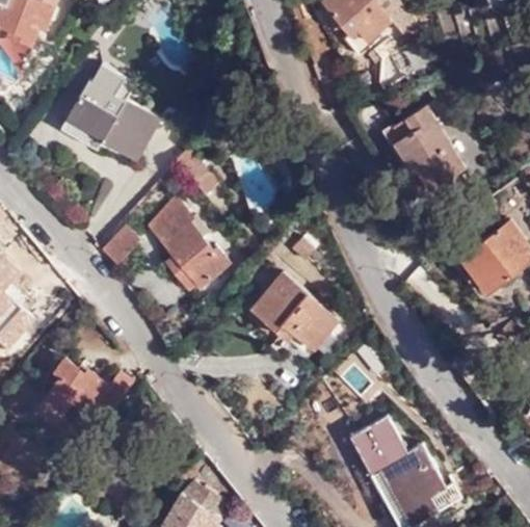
[(32,47),(40,30),(45,32),(57,0),(0,0),(0,30),(8,33),(7,36),(32,47)]
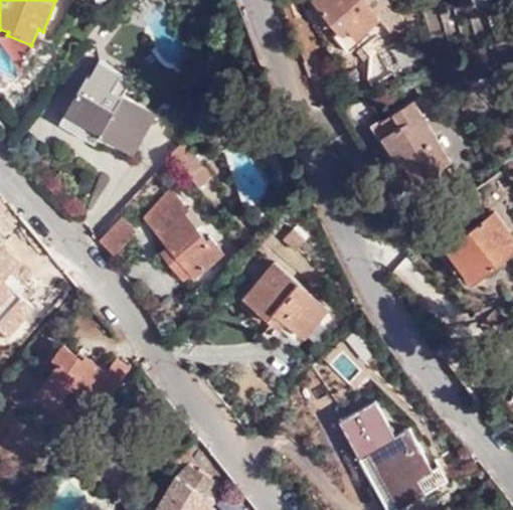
[(314,0),(358,58),(402,23),(384,0),(314,0)]
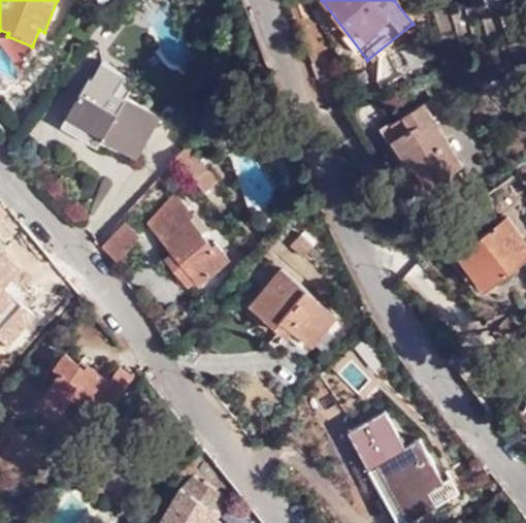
[(149,138),(156,126),(158,120),(106,90),(98,103),(81,93),(67,118),(78,126),(103,140),(135,159),(149,138)]
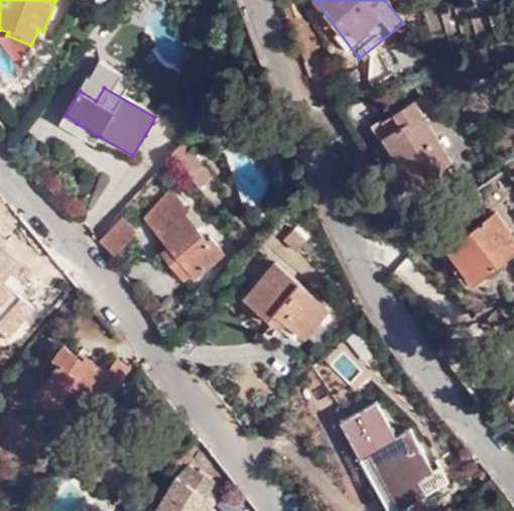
[(407,166),(418,185),(451,165),(413,105),(377,127),(402,169),(407,166)]
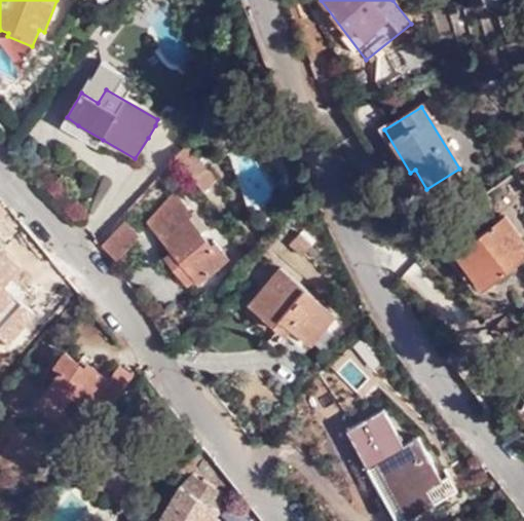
[(103,140),(78,125),(73,136),(98,151),(103,140)]
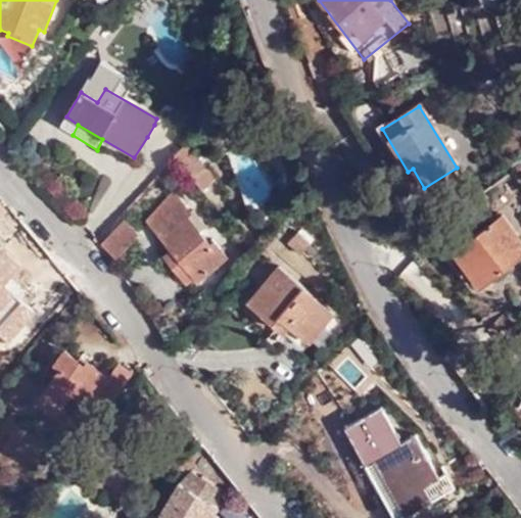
[(163,129),(154,125),(147,137),(155,142),(163,129)]
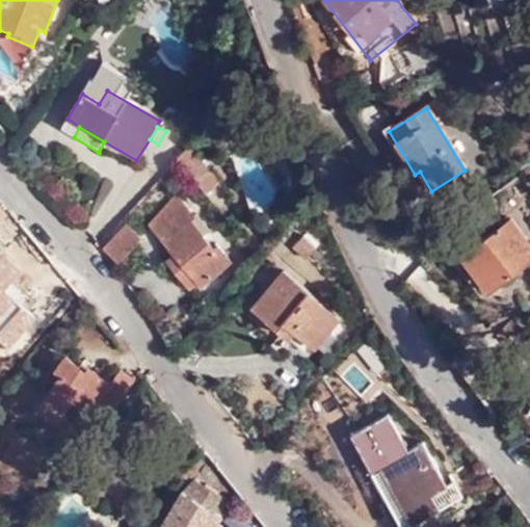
[(221,183),(190,150),(178,162),(206,195),(221,183)]
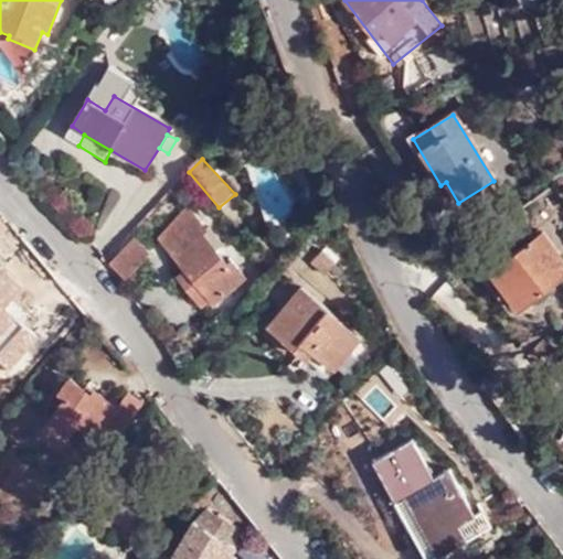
[(162,247),(195,219),(188,210),(158,242),(162,247)]
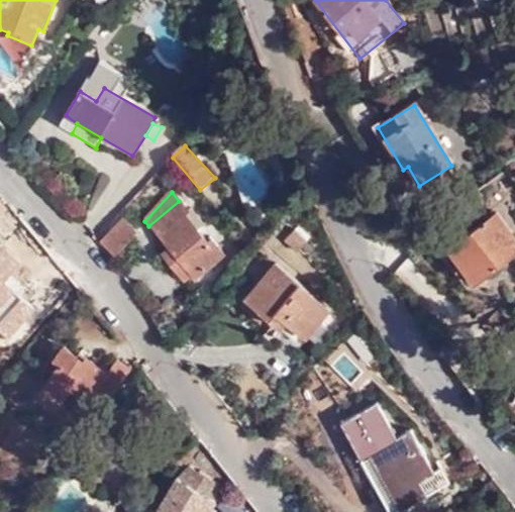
[(200,277),(223,259),(212,243),(208,245),(186,219),(190,215),(179,201),(148,226),(167,248),(162,253),(185,283),(191,278),(193,282),(200,277)]
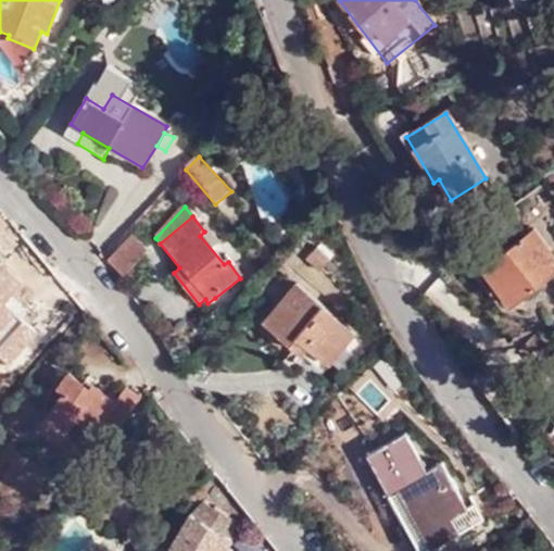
[(529,234),(498,259),(526,298),(553,275),(553,257),(552,253),(548,258),(529,234)]
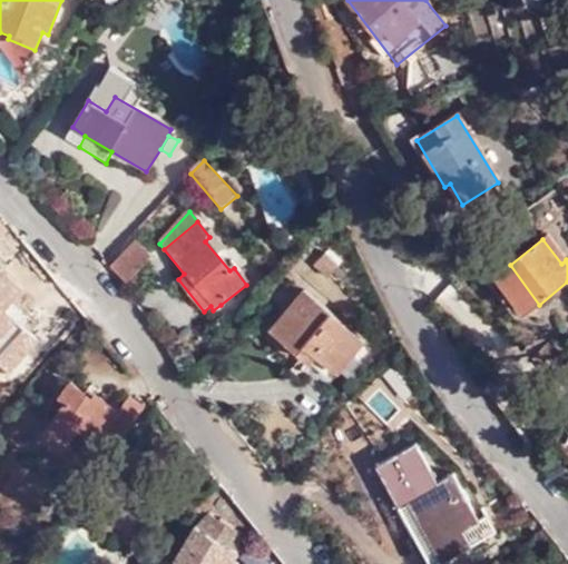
[(149,257),(134,241),(110,269),(126,284),(149,257)]
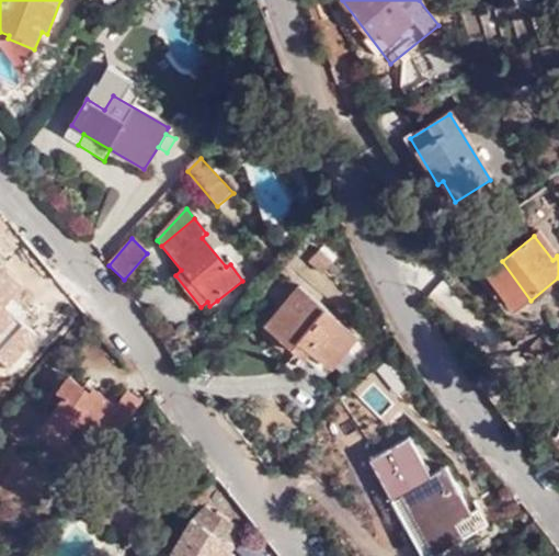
[(531,301),(502,261),(495,265),(524,305),(531,301)]
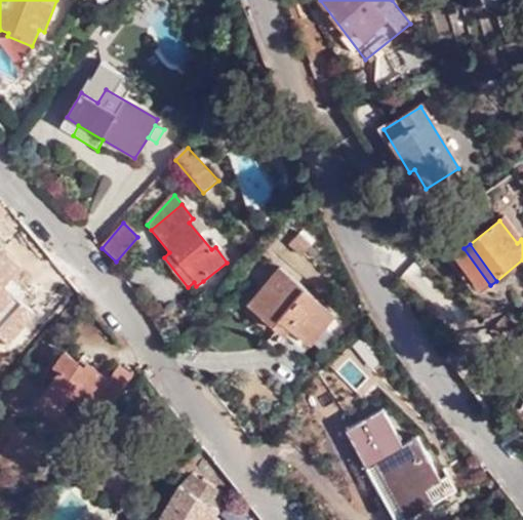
[(238,276),(227,263),(203,281),(216,298),(238,276)]
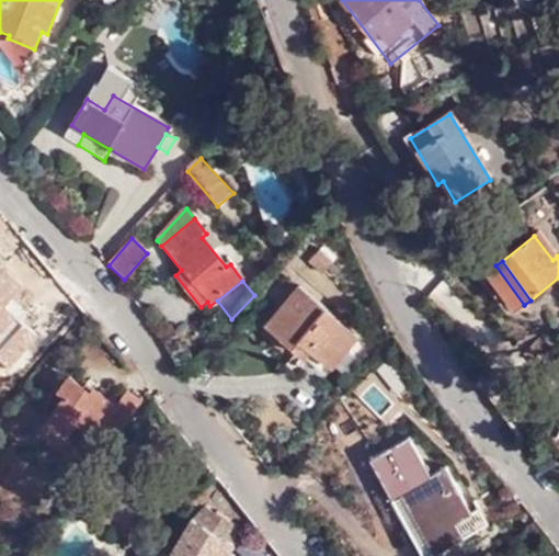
[(263,325),(293,349),(299,342),(311,352),(332,370),(358,340),(296,285),(263,325)]
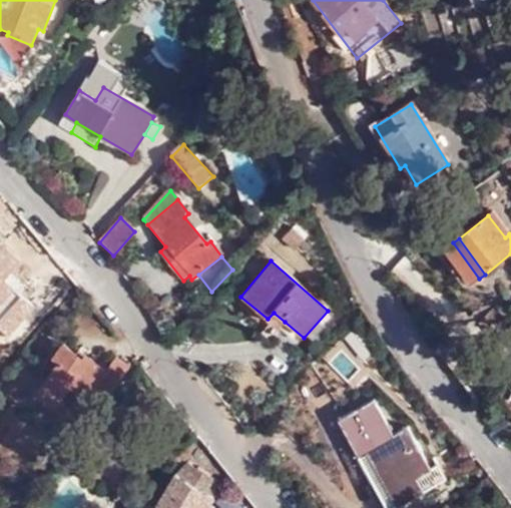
[(28,301),(0,280),(0,338),(28,301)]
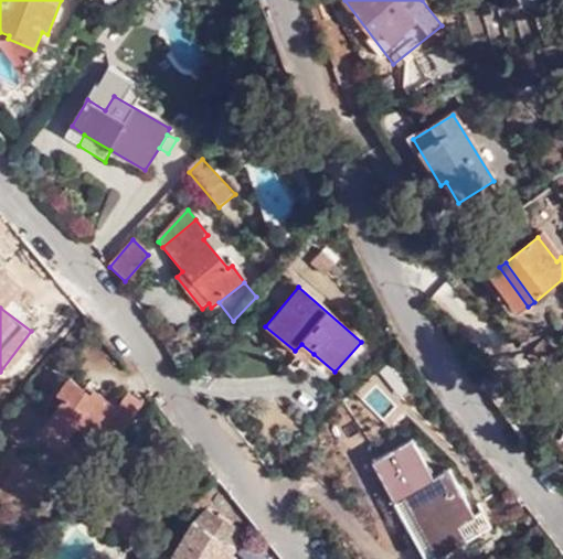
[(301,344),(295,351),(307,362),(314,354),(301,344)]
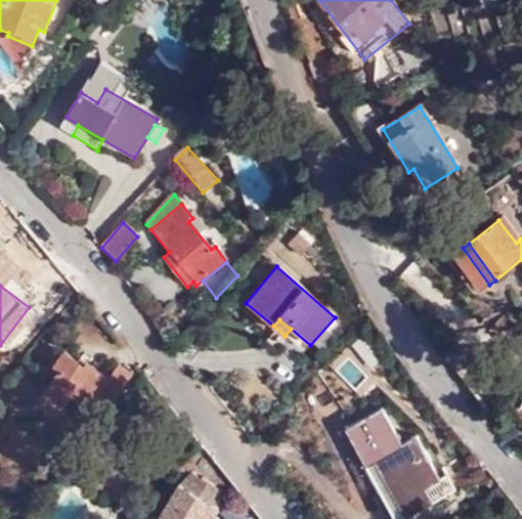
[(39,400),(58,415),(75,392),(84,399),(93,405),(100,396),(112,404),(131,376),(117,365),(109,380),(100,374),(97,378),(92,374),(62,352),(52,368),(58,373),(39,400)]
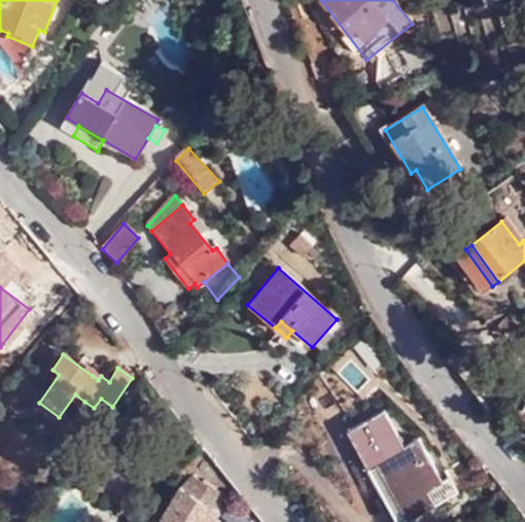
[(95,372),(93,376),(98,380),(101,376),(95,372)]
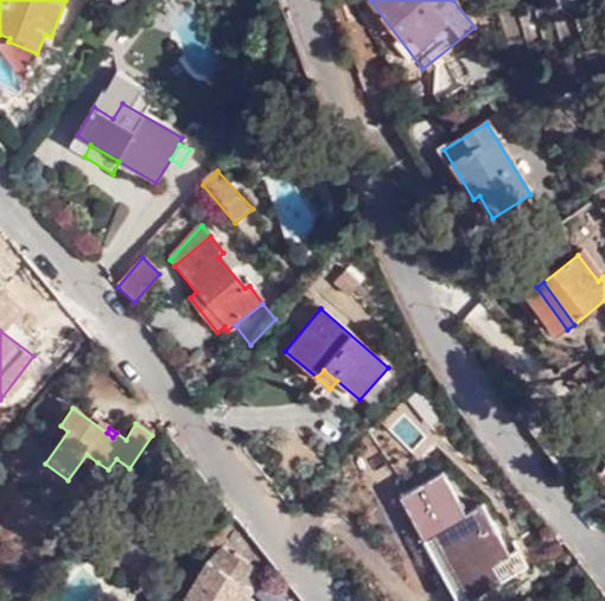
[(87,454),(68,480),(80,488),(97,462),(87,454)]
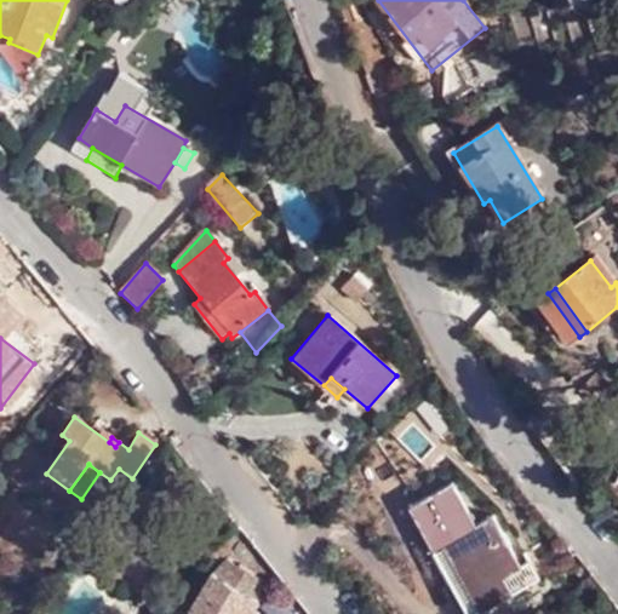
[(445,546),(481,612),(530,586),(520,569),(492,520),(476,528),(455,488),(413,510),(435,551),(445,546)]
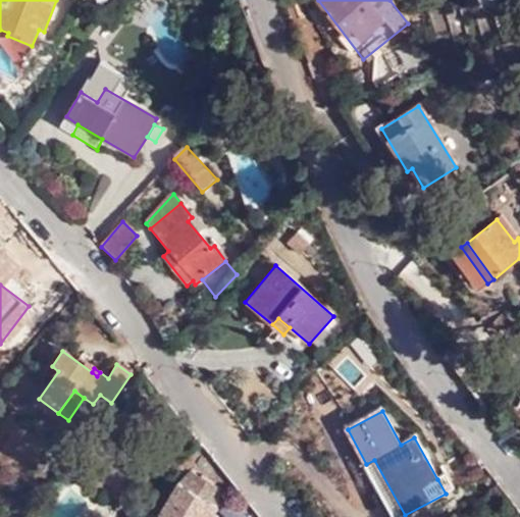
[(403,516),(405,515),(374,460),(366,464),(395,516),(403,516)]
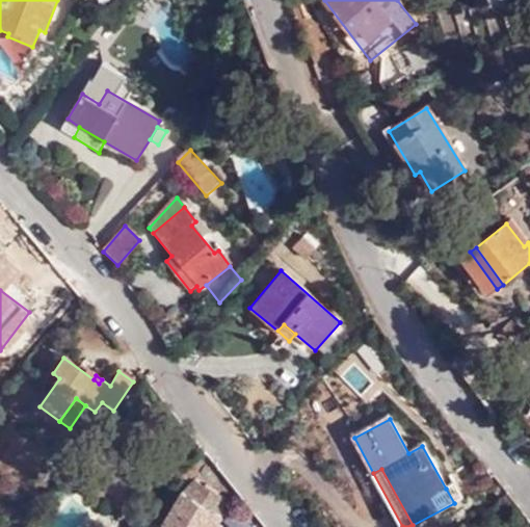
[(446,489),(454,503),(462,499),(454,483),(446,489)]
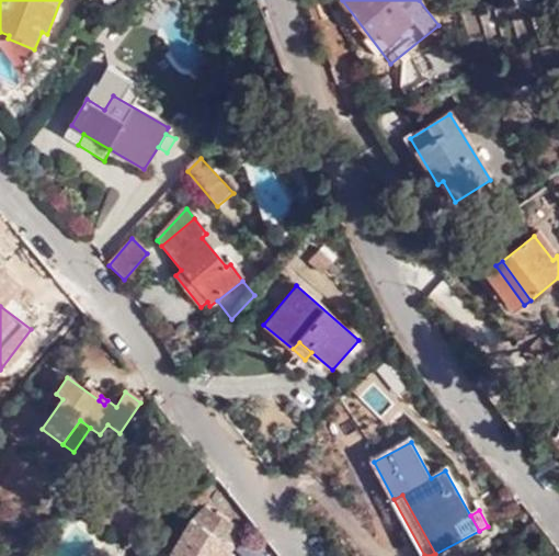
[(226,555),(232,546),(190,521),(168,555),(226,555)]
